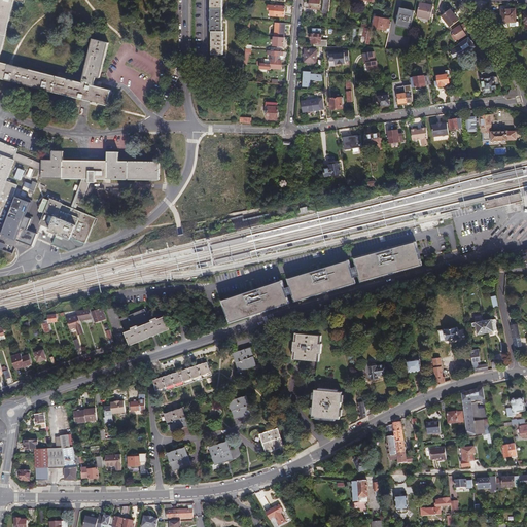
[(0,0),(0,78),(3,79),(7,64),(0,62),(0,49),(12,0),(0,0)]
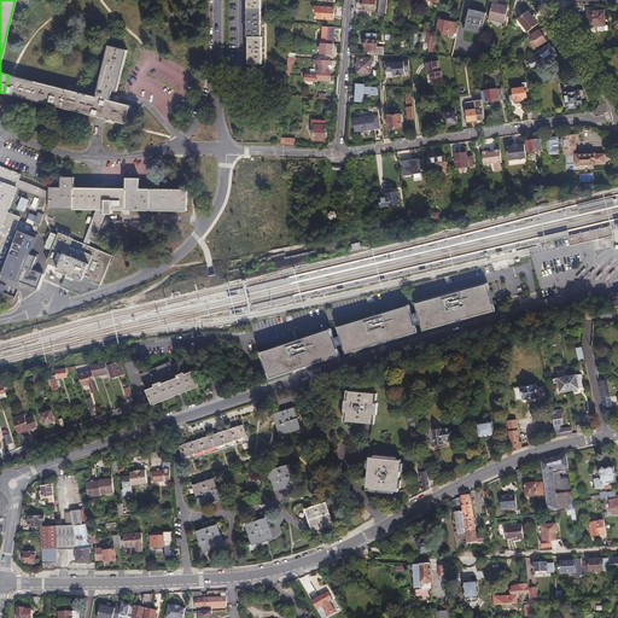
[(261,0),(248,0),(248,19),(248,38),(250,38),(249,50),(249,64),(262,64),(263,38),(261,38),(261,0)]
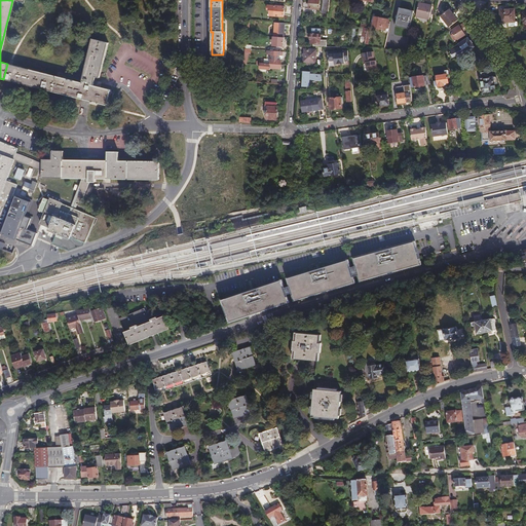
[(308,0),(308,8),(318,8),(317,0),(308,0)]
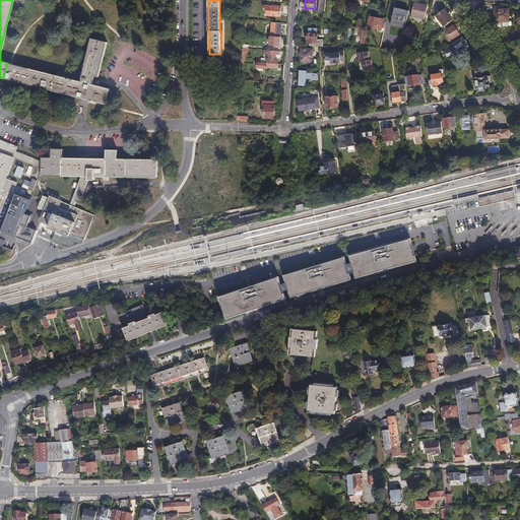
[(427,6),(412,3),(409,15),(424,18),(427,6)]
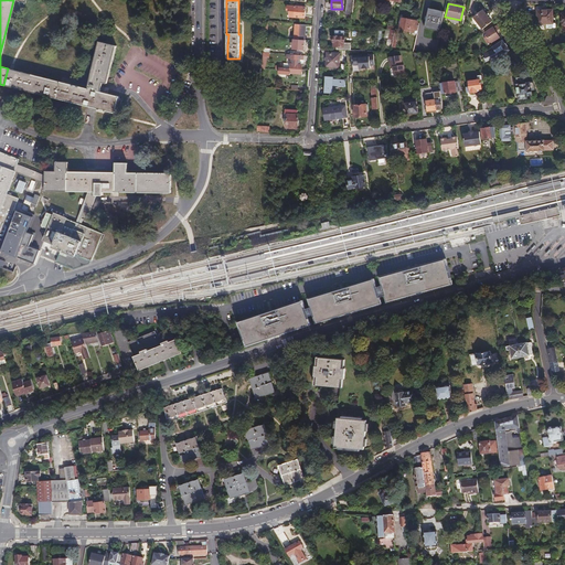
[(288,17),(304,18),(305,7),(286,6),(286,10),(288,11),(288,17)]
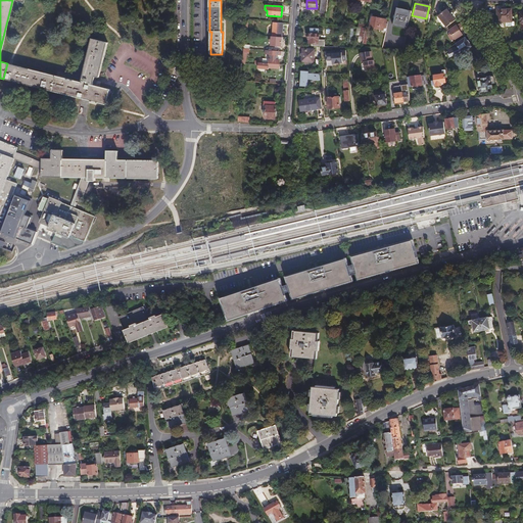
[(405,29),(409,11),(395,8),(391,27),(405,29)]
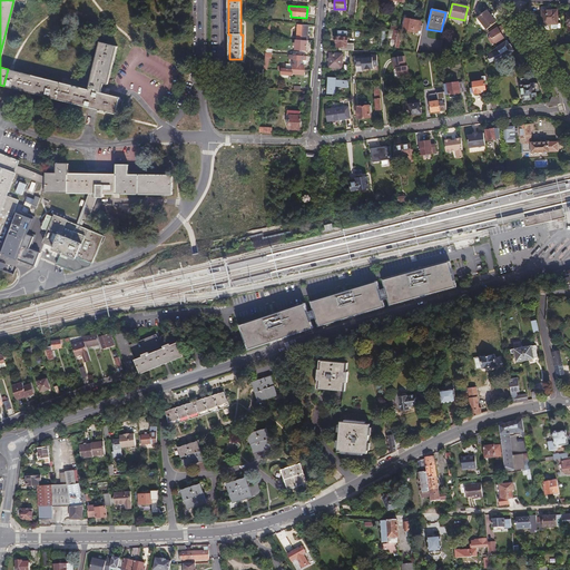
[(475,18),(484,30),(494,22),(485,10),(475,18)]
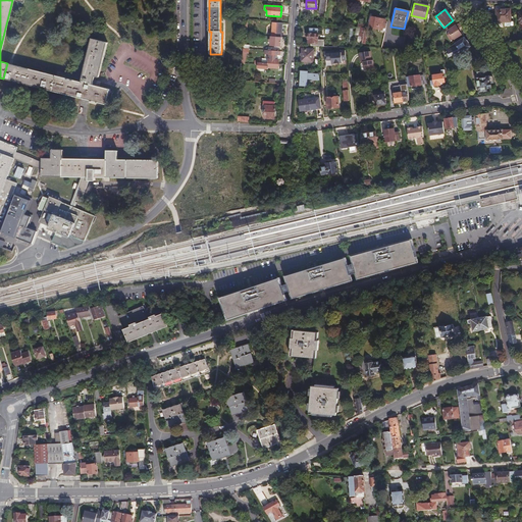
[(508,9),(504,9),(499,9),(499,22),(512,21),(512,9),(508,9)]
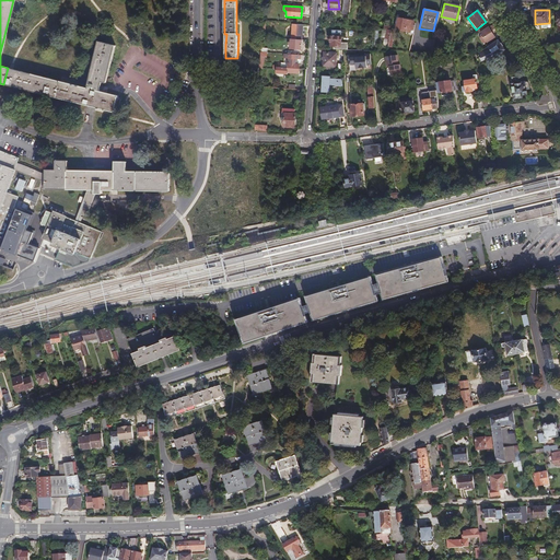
[(413,31),(415,23),(412,23),(412,21),(397,18),(395,30),(405,32),(406,28),(413,31)]
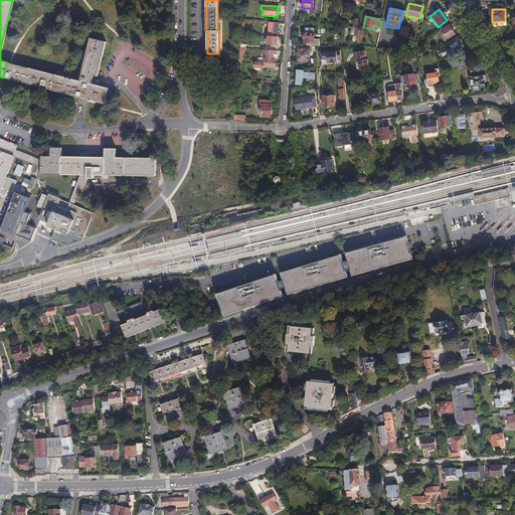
[(277,37),(278,23),(268,22),(267,36),(277,37)]
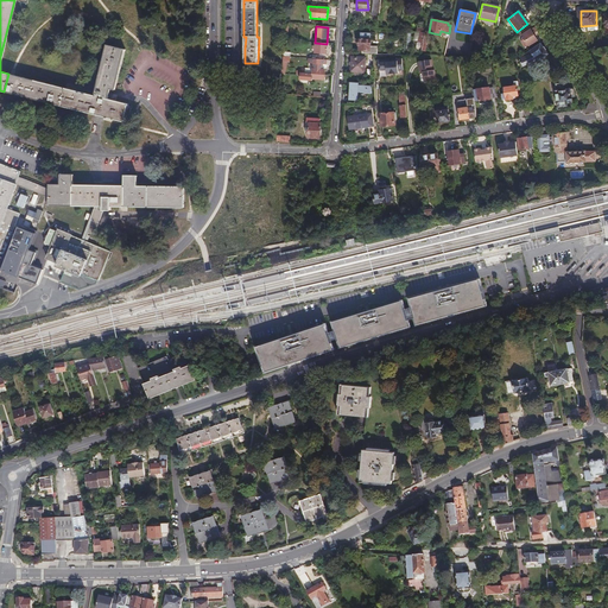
[(523,39),(526,45),(527,46),(537,40),(532,35),(534,33),(532,29),(520,36),(523,39)]
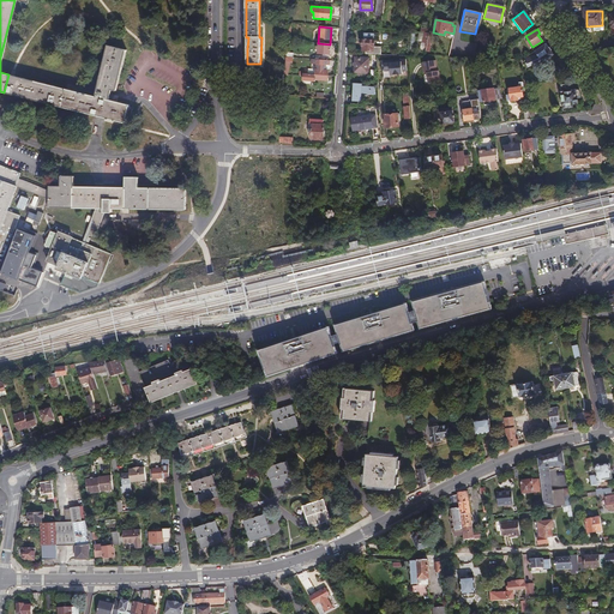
[(365,50),(365,54),(374,54),(379,55),(379,47),(373,47),(373,41),(372,41),(372,34),(362,34),(362,40),(361,40),(360,47),(362,47),(362,50),(365,50)]
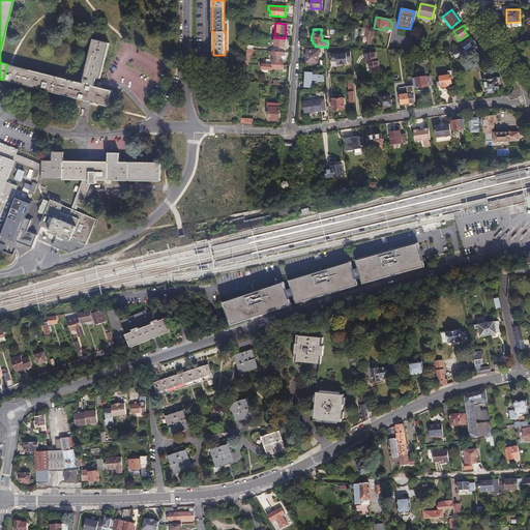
[(284,47),(285,38),(274,37),(274,39),(272,39),(272,41),(273,41),(273,46),(284,47)]
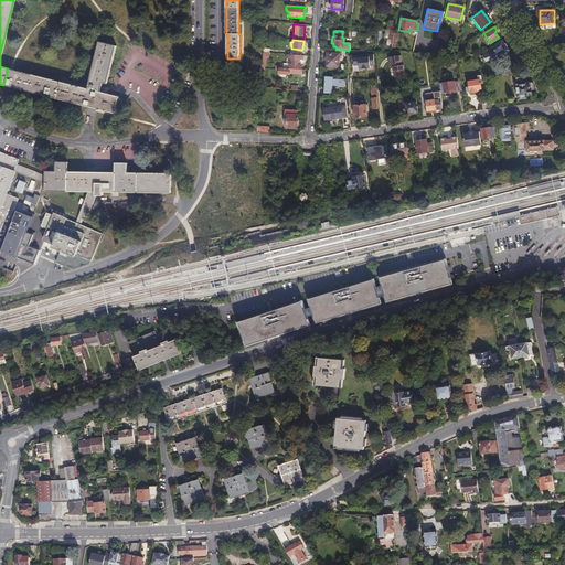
[(115,44),(99,41),(87,87),(88,87),(93,88),(93,91),(98,92),(102,82),(106,82),(115,44)]
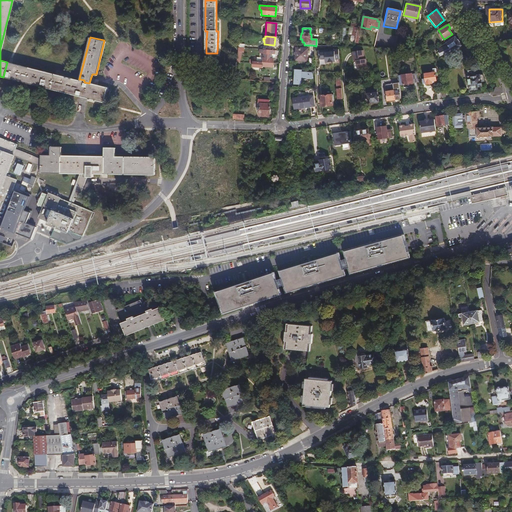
[(457,40),(455,37),(446,43),(447,46),(438,51),(440,55),(451,50),(450,49),(453,47),(455,50),(461,46),(459,43),(458,43),(457,41),(457,40)]
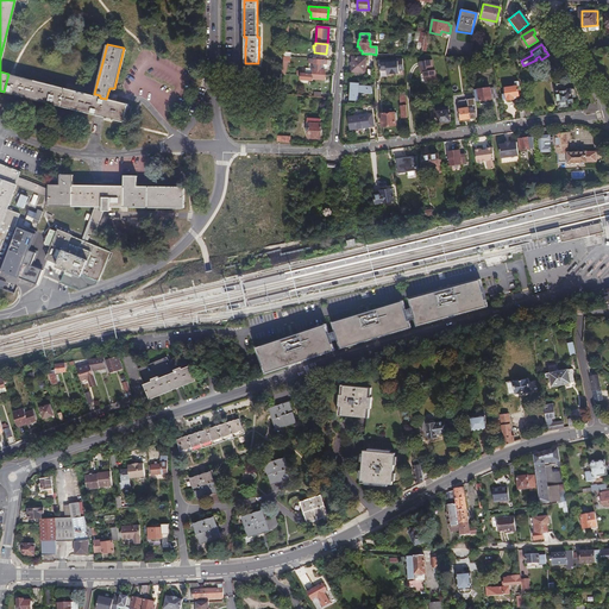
[(551,60),(557,70),(565,66),(559,55),(551,60)]
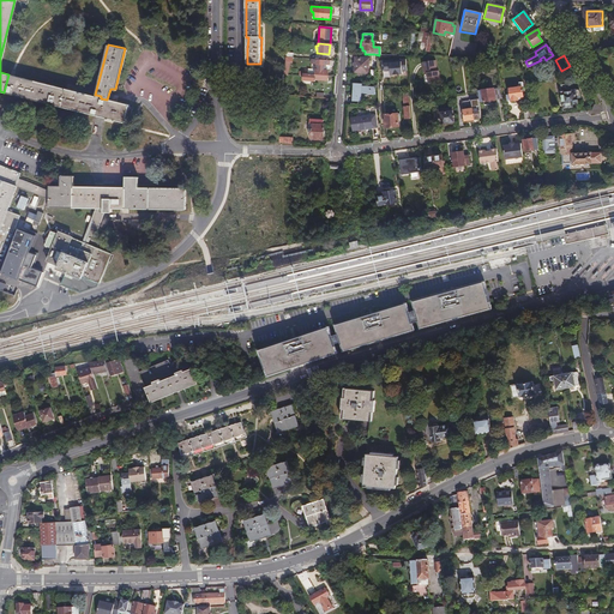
[(367,73),(368,59),(354,58),(353,72),(367,73)]
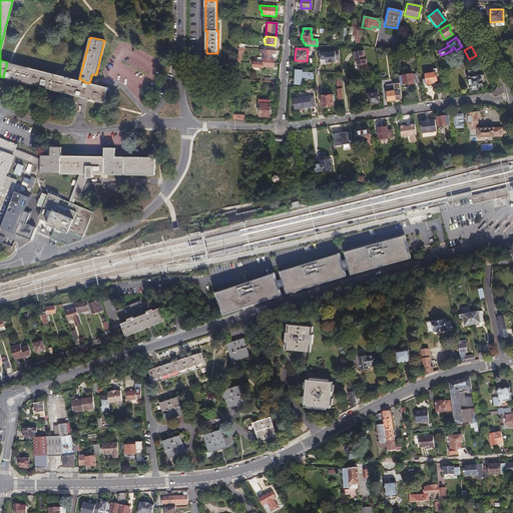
[(264,50),(263,58),(271,59),(272,54),(275,55),(276,51),(264,50)]
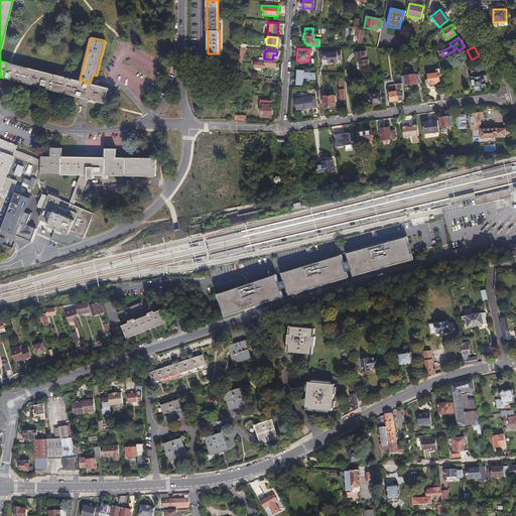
[(329,50),(319,51),(320,59),(327,59),(328,63),(337,62),(338,65),(342,65),(341,50),(331,51),(332,52),(329,52),(329,50)]
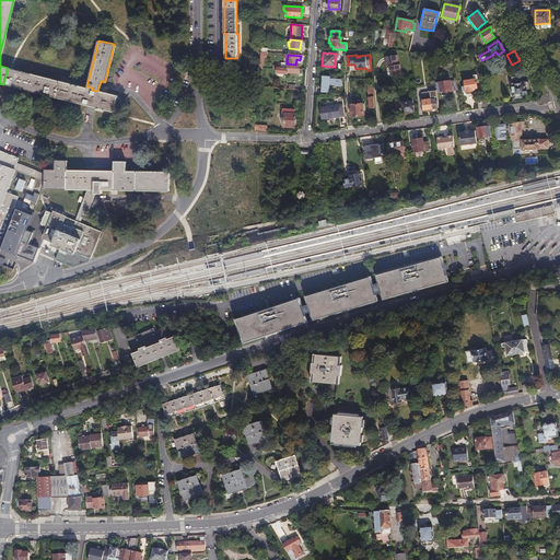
[(397,55),(385,57),(386,67),(388,66),(389,76),(399,74),(399,65),(397,65),(397,55)]
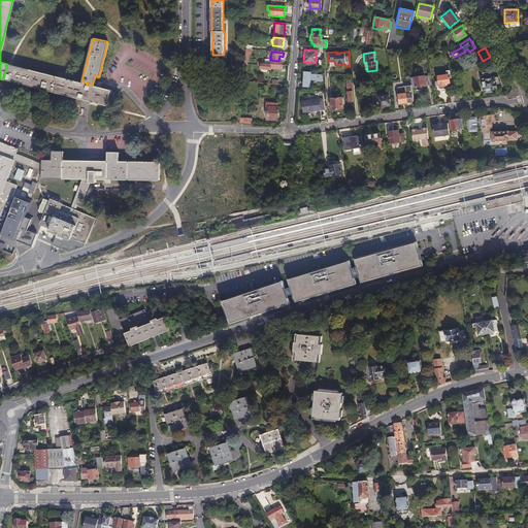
[(109,93),(110,91),(92,86),(87,85),(87,83),(83,81),(81,84),(8,65),(7,64),(3,79),(106,106),(108,99),(109,93)]
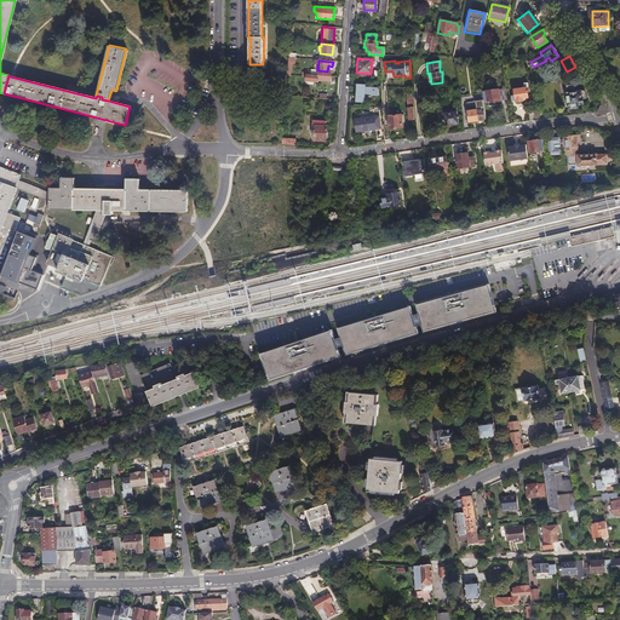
[(524,89),(514,91),(515,103),(522,102),(521,101),(524,101),(524,98),(528,98),(527,89),(528,89),(527,84),(523,84),(524,89)]
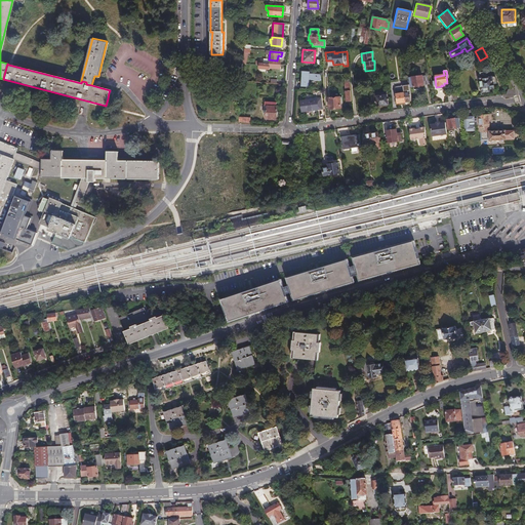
[(478,73),(478,74),(478,78),(481,93),(489,92),(489,89),(493,88),(492,84),(495,83),(495,79),(493,77),(490,77),(490,78),(486,78),(485,72),(478,73)]
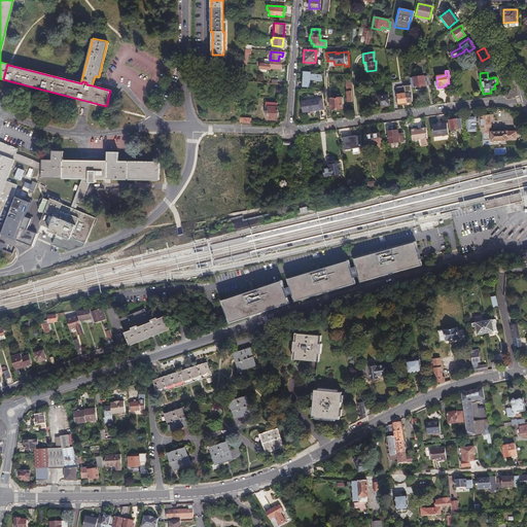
[(303,74),(302,88),(308,88),(309,81),(321,81),(320,75),(310,74),(303,74)]
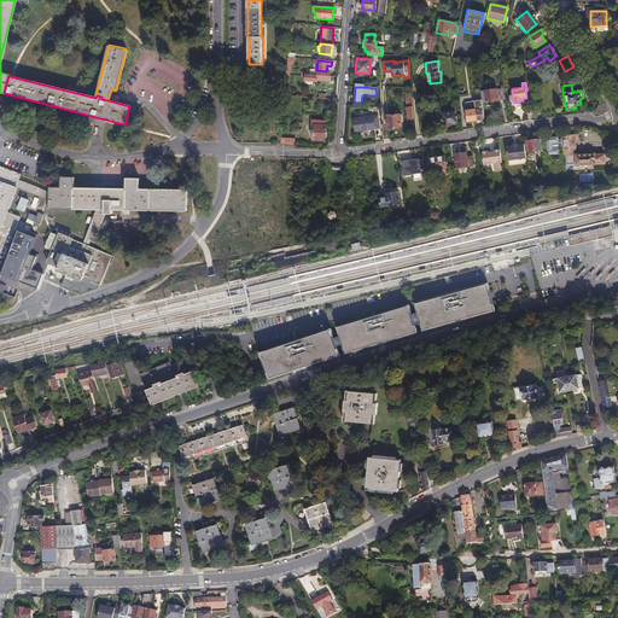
[(505,100),(502,88),(483,92),(484,97),(481,98),(482,104),(505,100)]
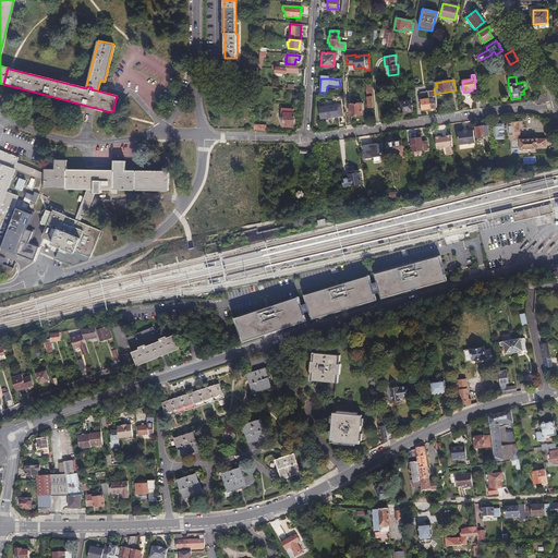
[(319,120),(341,117),(339,99),(336,99),(337,105),(317,108),(319,120)]
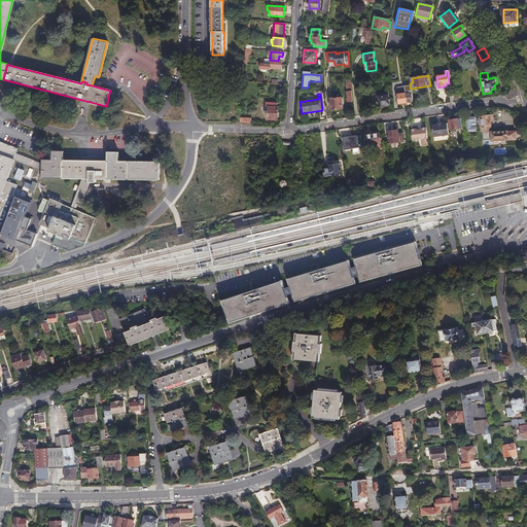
[(384,96),(384,94),(376,95),(376,99),(378,99),(379,107),(390,106),(388,96),(384,96)]
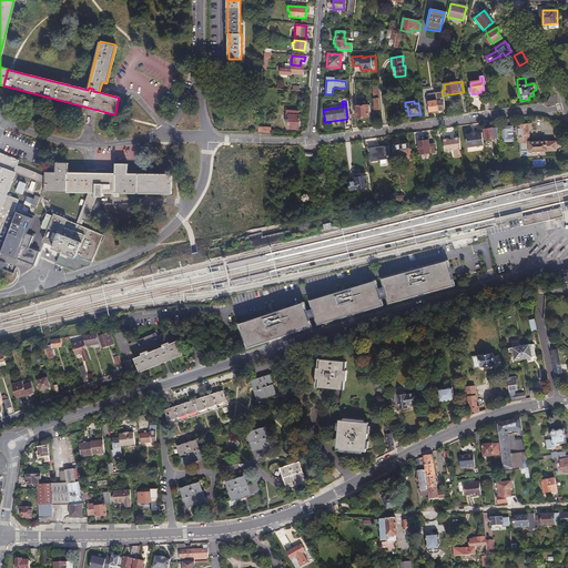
[(444,110),(443,101),(436,102),(427,103),(429,112),(444,110)]
